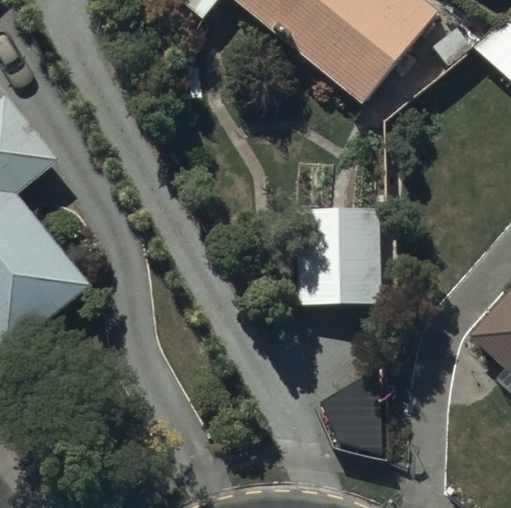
[(178,0),(201,19),(216,0),(233,0),(359,103),(418,30),(427,36),(439,21),(432,16),(439,8),(429,0),(178,0)]
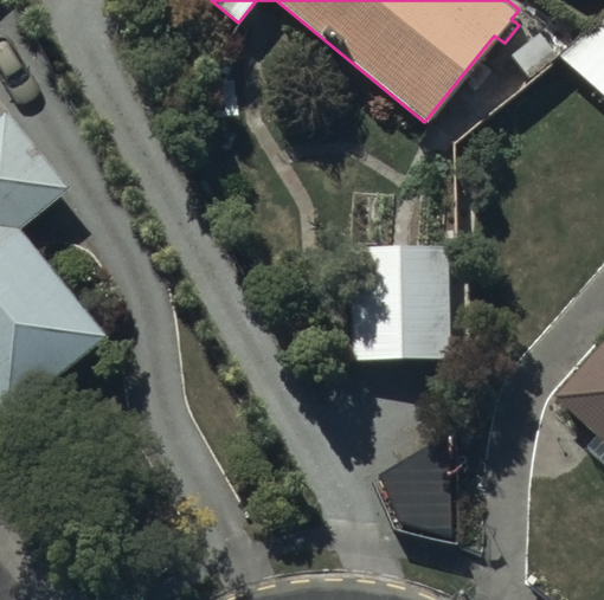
[(603,17),(559,55),(603,94),(603,100),(603,17)]
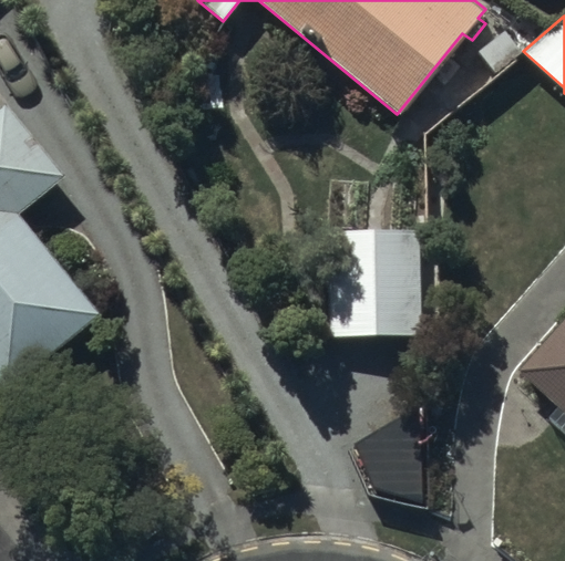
[(7,103),(0,108),(0,387),(7,396),(104,318),(21,216),(68,177),(7,103)]
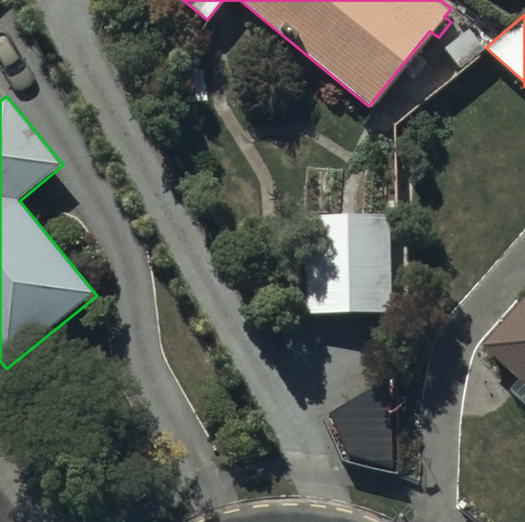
[(390,212),(302,213),(305,312),(390,312),(390,212)]
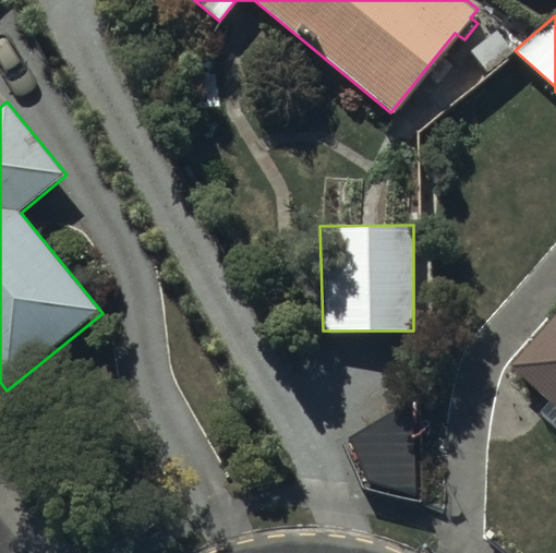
[(555,310),(507,364),(546,399),(539,408),(555,423),(555,310)]
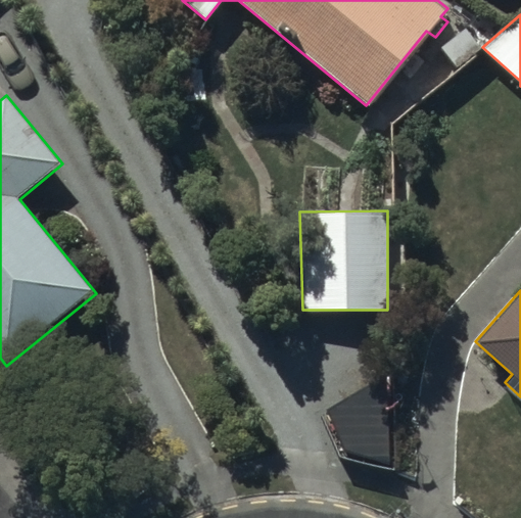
All buildings are outlined.
